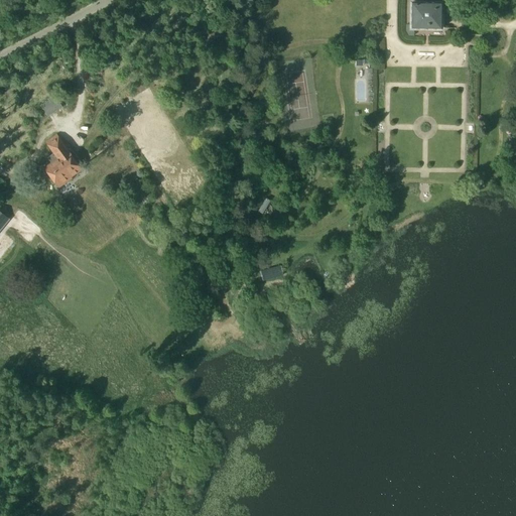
[(413,36),(413,28),(441,28),(441,2),(411,2),(411,24),(406,24),(405,31),(408,36),(413,36)]
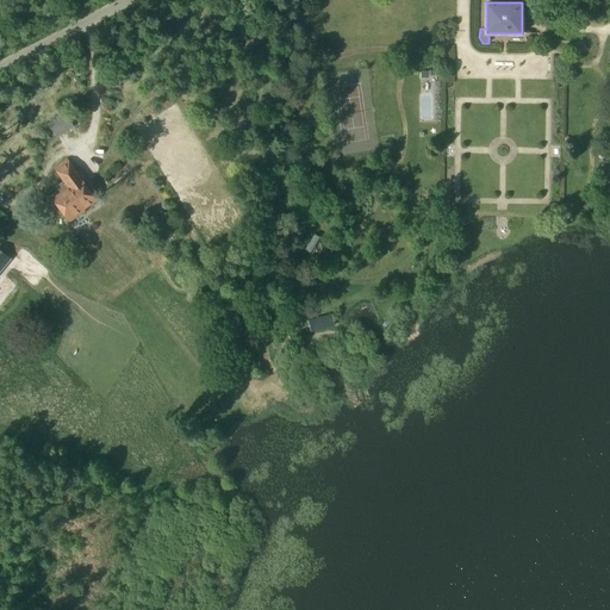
[(66,114),(57,120),(66,134),(74,128),(66,114)]
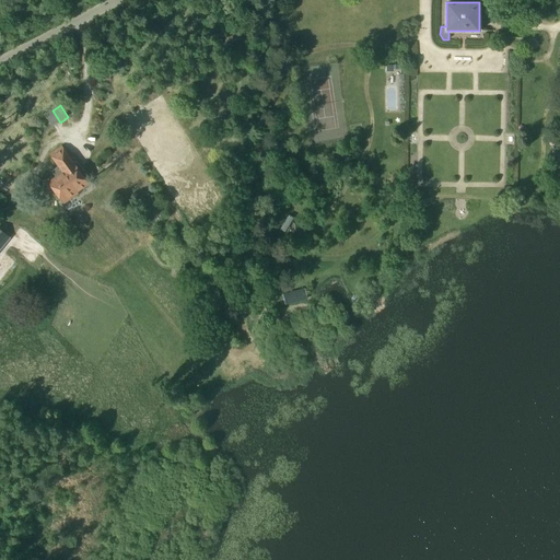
[(88,183),(61,147),(50,154),(59,166),(55,171),(59,176),(49,183),(63,202),(62,205),(68,212),(73,208),(68,200),(77,194),(76,191),(88,183)]
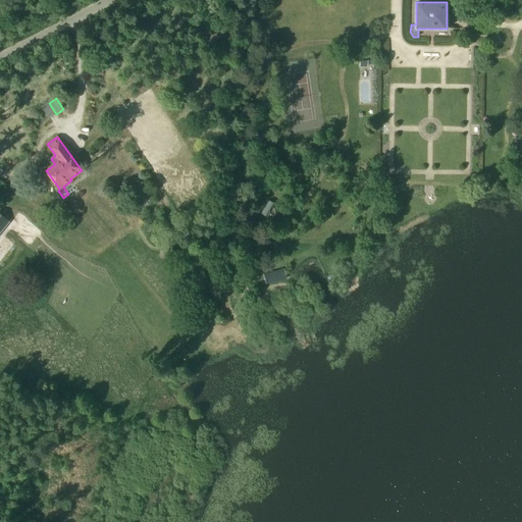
[(0,212),(0,233),(10,221),(0,212)]
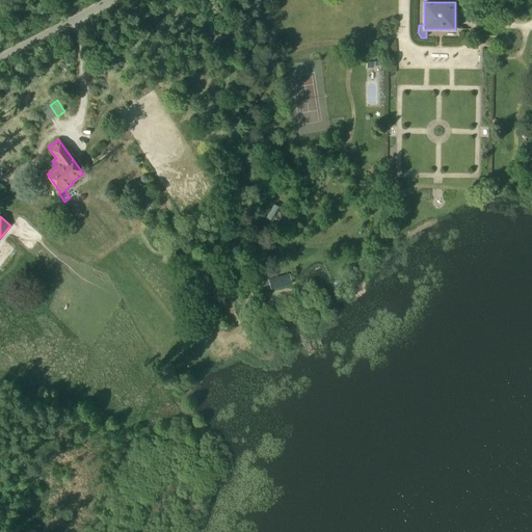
[(269,277),(270,284),(290,281),(289,274),(269,277)]
